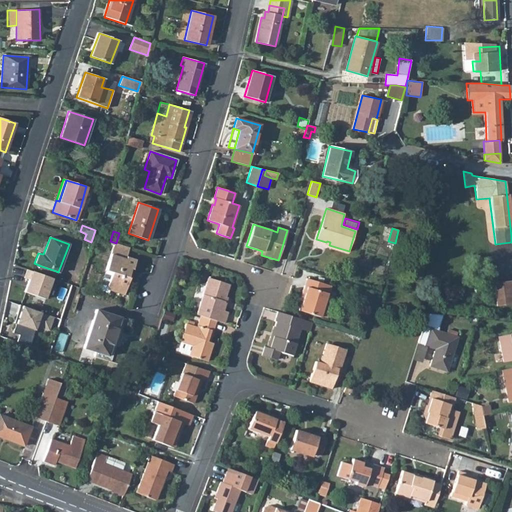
[(126,256),(129,247),(114,243),(111,254),(125,259),(126,256)]
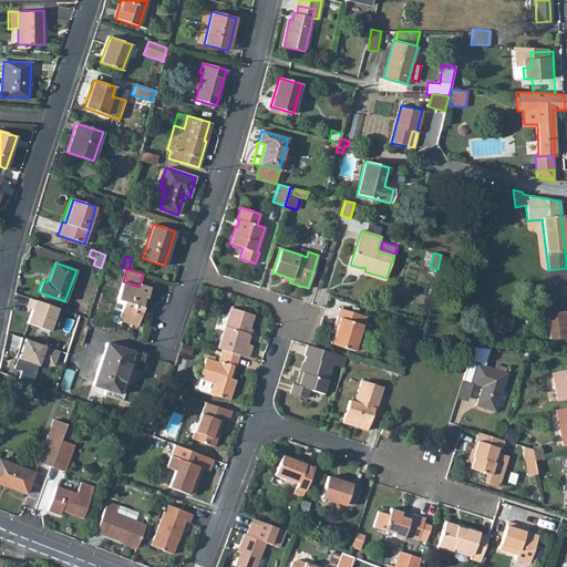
[(110,320),(120,325),(121,321),(137,327),(143,307),(141,307),(144,297),(146,298),(150,287),(140,284),(138,287),(123,281),(114,308),(112,309),(109,318),(110,320)]
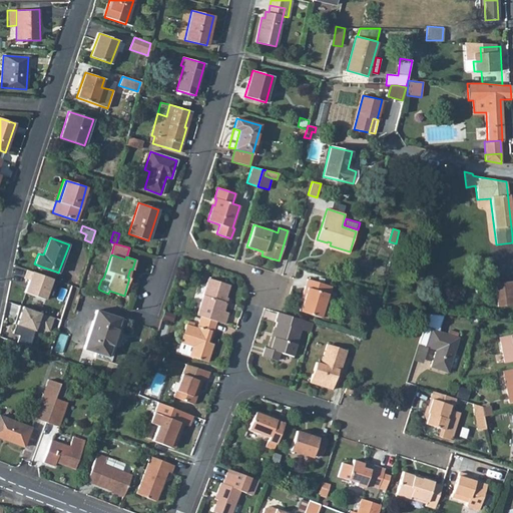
[(41,267),(39,274),(54,280),(56,272),(41,267)]
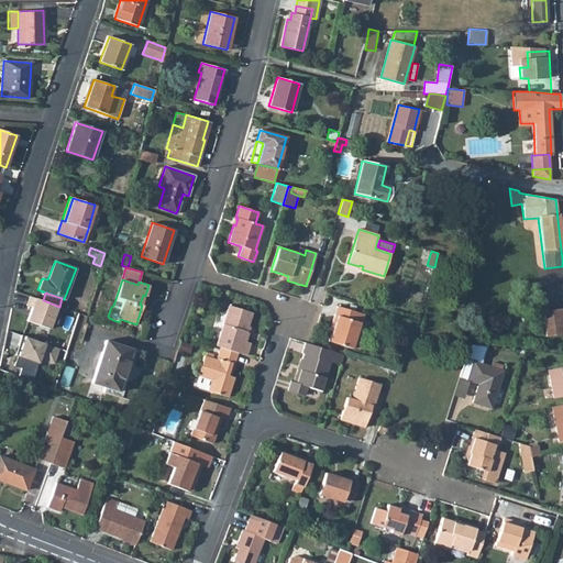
[(20,298),(18,307),(33,312),(35,304),(20,298)]
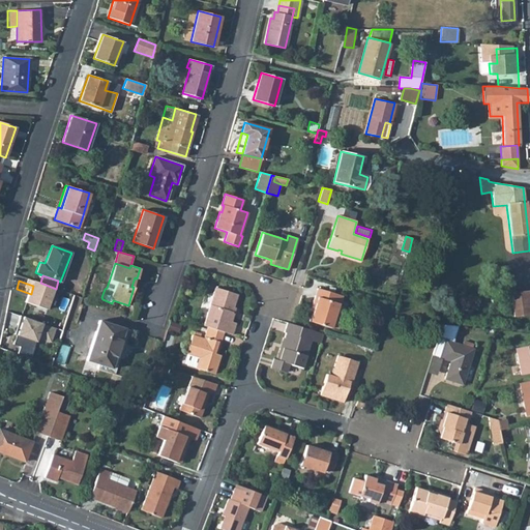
[(215,288),(203,325),(207,326),(224,332),(232,334),(236,323),(231,321),(233,314),(232,312),(237,294),(215,288)]
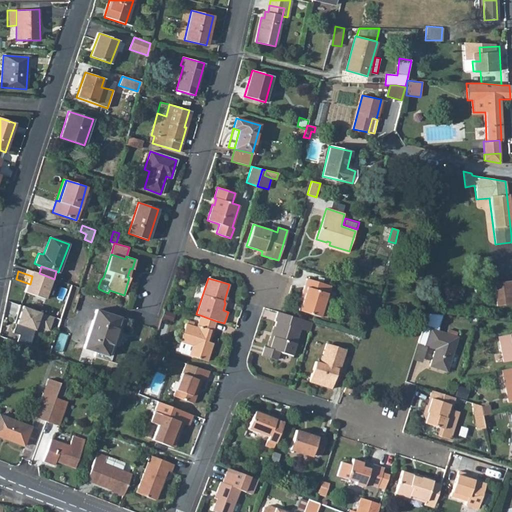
[(328,294),(331,286),(306,278),(301,295),(304,295),(299,310),(320,317),(327,294),(328,294)]
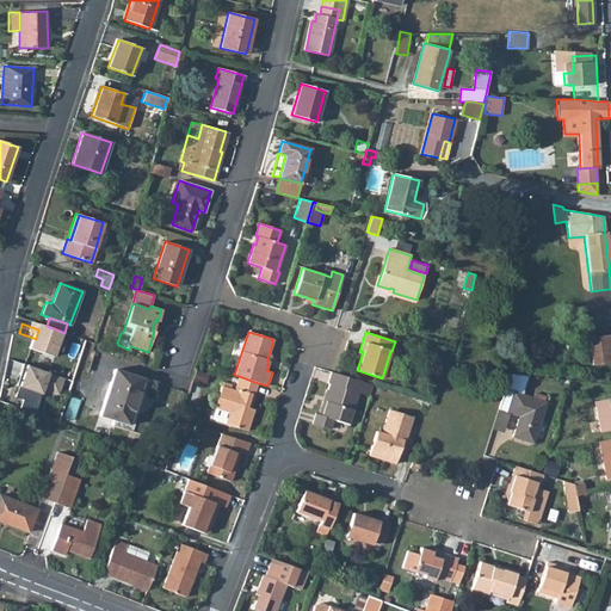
[(610,333),(590,337),(593,365),(610,362),(610,333)]
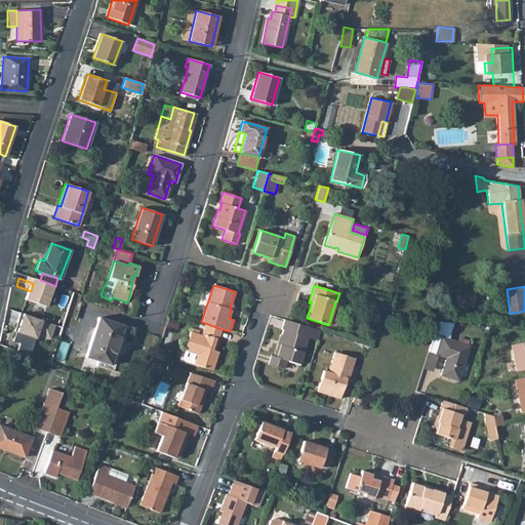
[(38,333),(52,338),(56,323),(23,313),(14,339),(22,341),(18,349),(32,353),(38,333)]
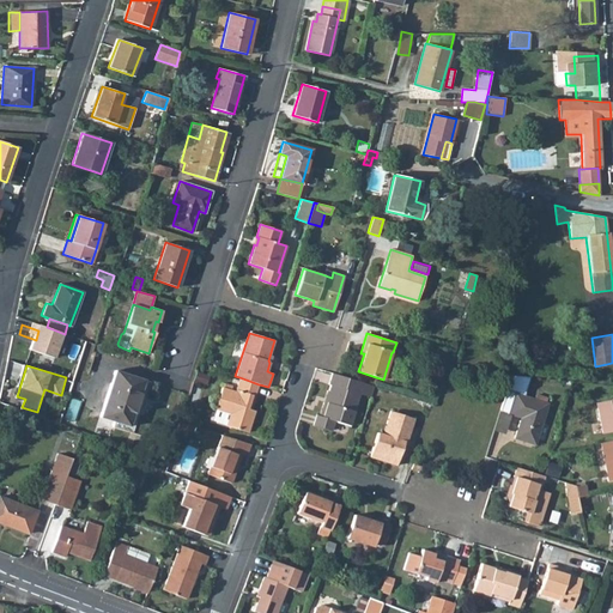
[(114,420),(113,426),(132,432),(149,382),(115,370),(99,417),(101,417),(114,420)]
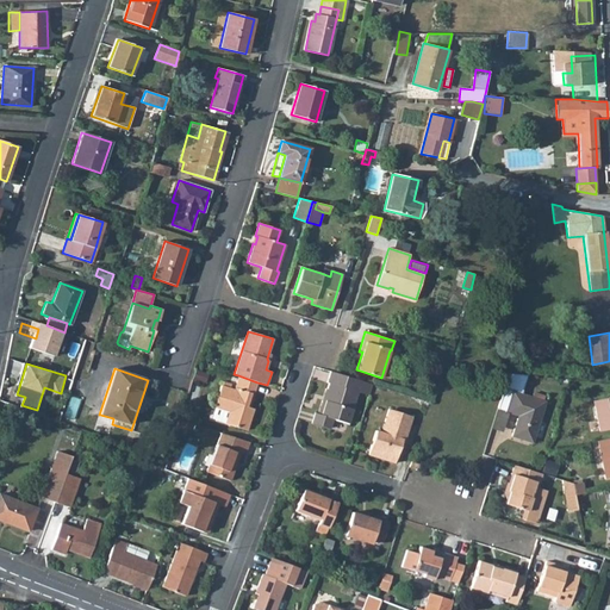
[(195,369),(193,379),(204,383),(207,373),(195,369)]
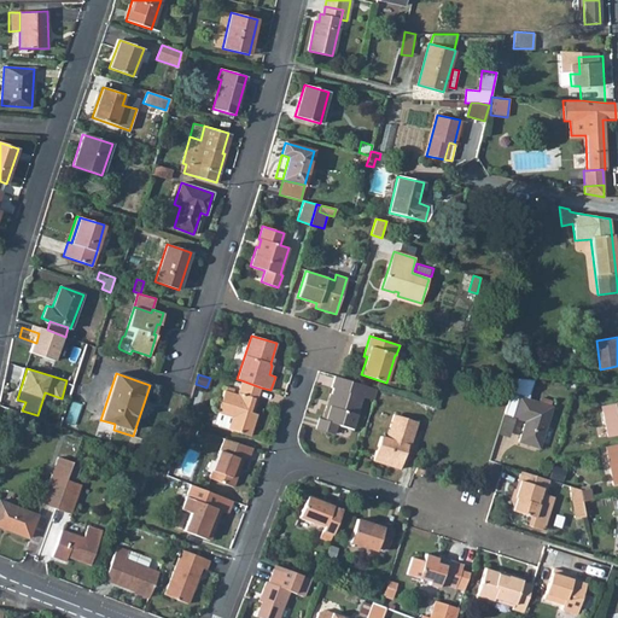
[(325,420),(336,424),(353,429),(362,396),(366,397),(369,386),(340,378),(334,375),(331,386),(332,388),(331,395),(332,395),(325,420)]
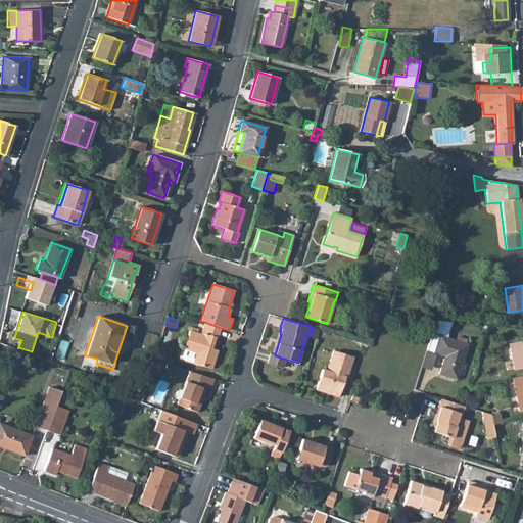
[(452,321),(436,320),(426,350),(444,357),(439,374),(457,379),(468,344),(446,338),(452,321)]
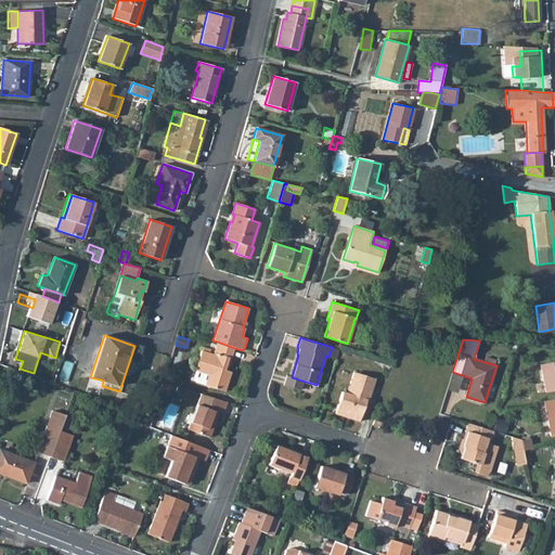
[(234,348),(217,341),(213,355),(208,353),(202,351),(201,350),(194,370),(195,371),(192,382),(224,391),(231,372),(227,371),(224,370),(228,358),(231,359),(234,348)]
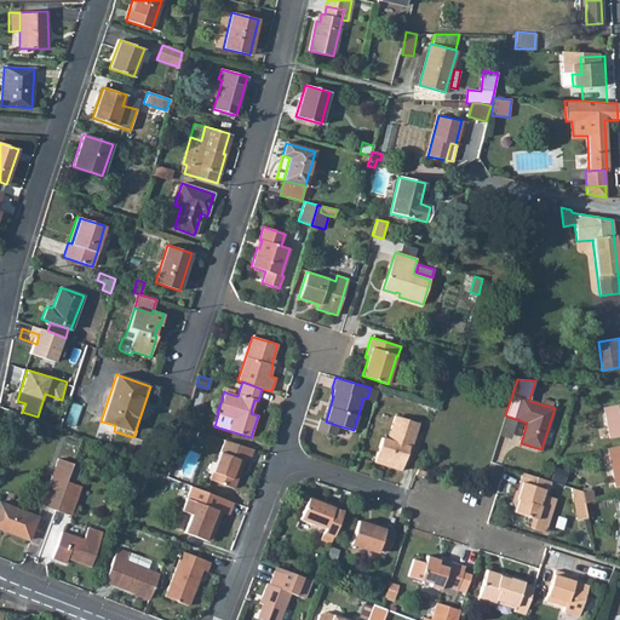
[(378,390),(371,388),(367,399),(375,401),(378,390)]
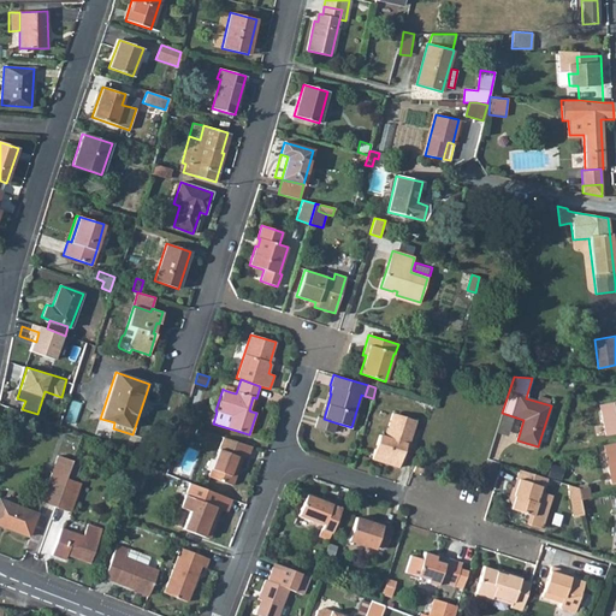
[(320,418),(324,419),(331,394),(330,394),(329,392),(320,418)]
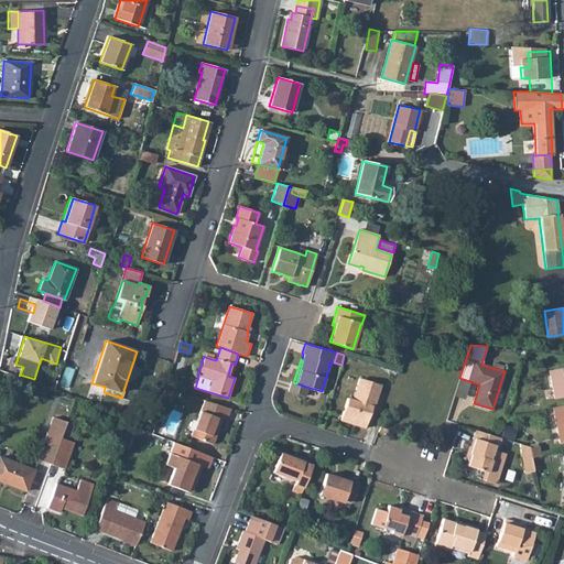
[(563,367),(549,370),(554,399),(563,397),(563,367)]
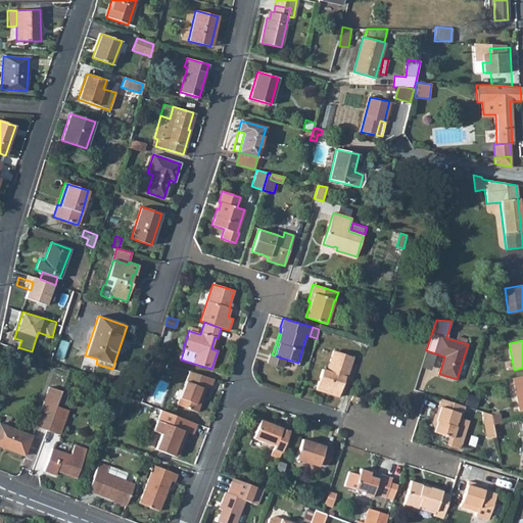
[(352,357),(333,350),(327,371),(322,369),(316,389),(338,396),(345,374),(347,374),(352,357)]
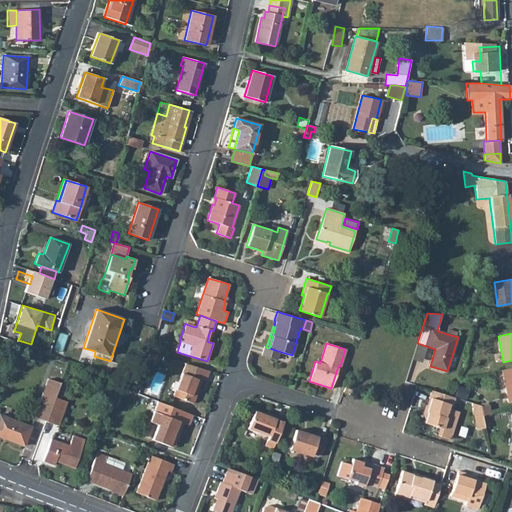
[(417,345),(413,358),(420,361),(425,348),(417,345)]
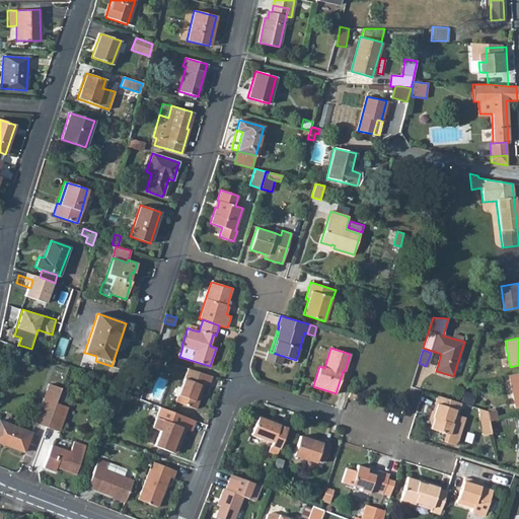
[(270,352),(268,351),(265,359),(280,364),(282,356),(273,353),(270,352)]
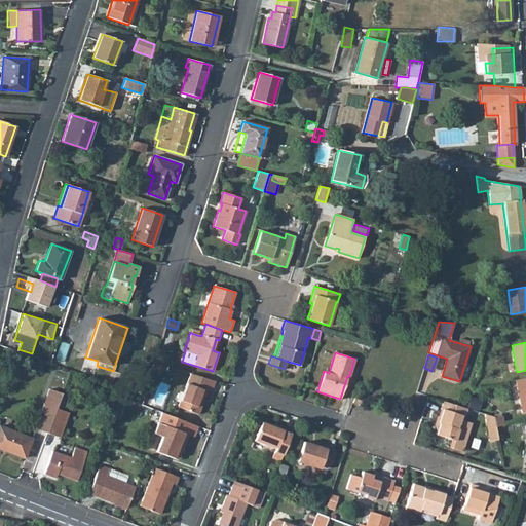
[(97,366),(98,361),(86,358),(85,362),(97,366)]
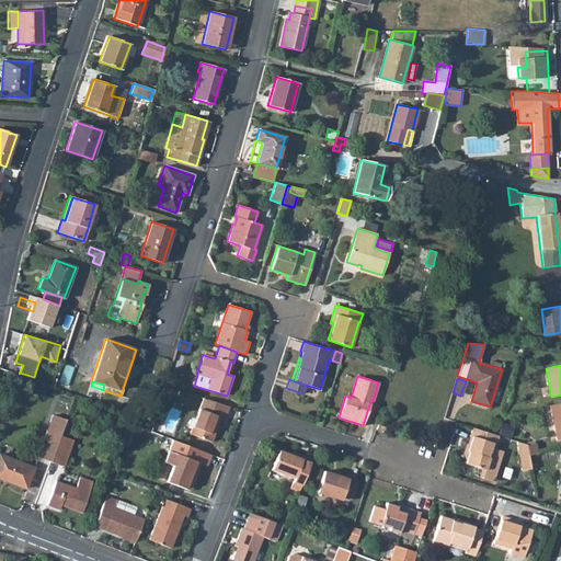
[(167,405),(171,392),(163,390),(159,403),(167,405)]
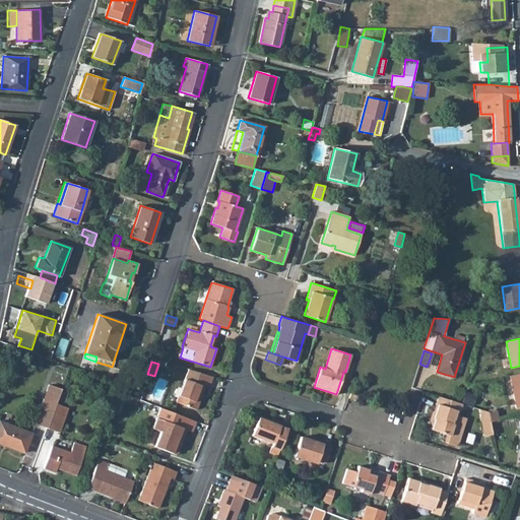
[(205,384),(209,386),(212,377),(188,369),(176,402),(196,409),(205,384)]
